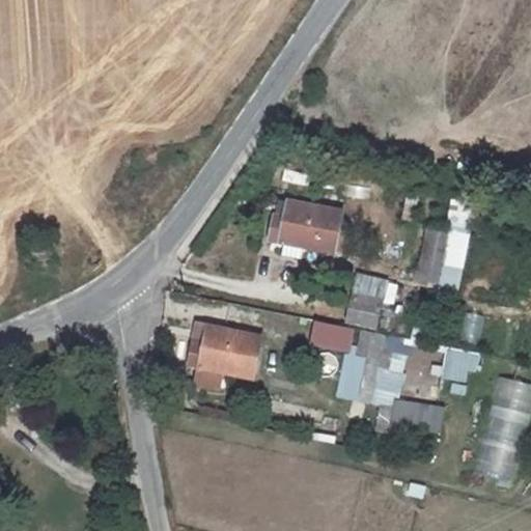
[(286,168),(283,179),(306,186),(308,173),(286,168)]
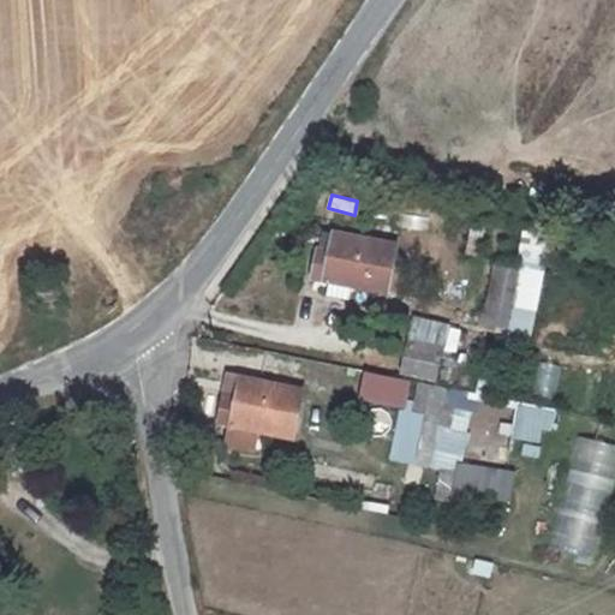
[(471,222),(466,252),(483,256),(488,225),(471,222)]
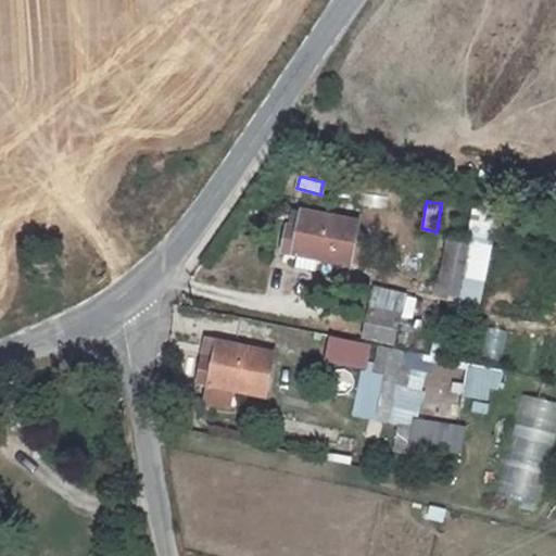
[(353,219),(298,210),(288,252),(344,263),(353,219)]
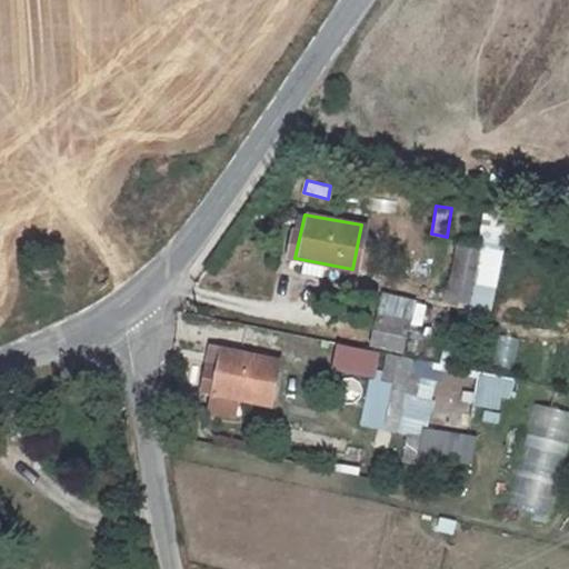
[(486,247),(451,239),(439,295),(472,302),(486,247)]
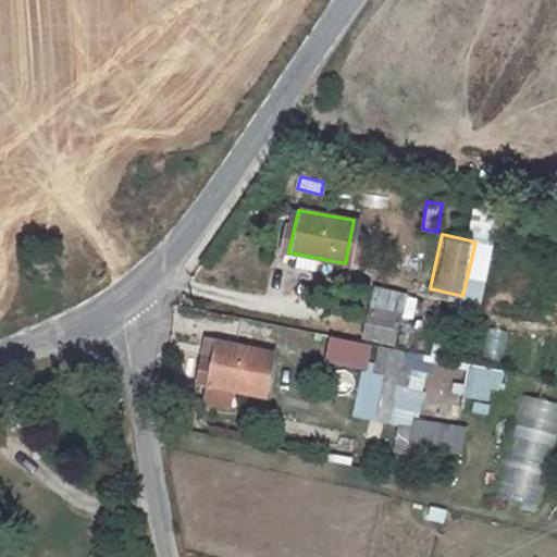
[(483,355),(502,360),(508,330),(491,325),(483,355)]
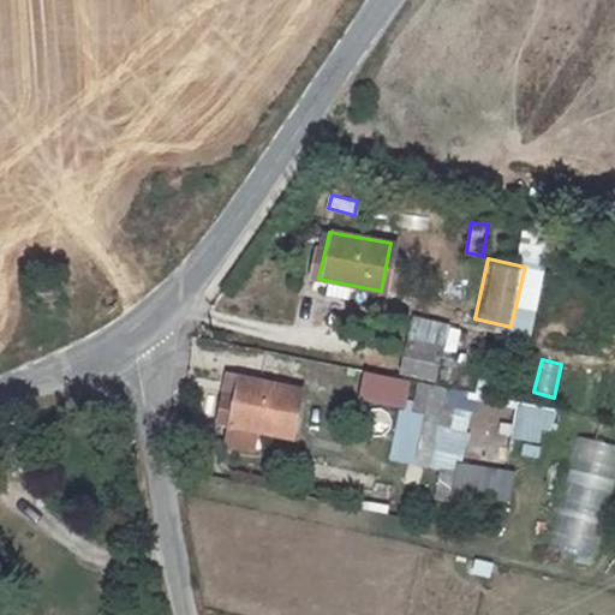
[(288,436),(299,390),(237,376),(232,395),(219,393),(213,419),(288,436)]
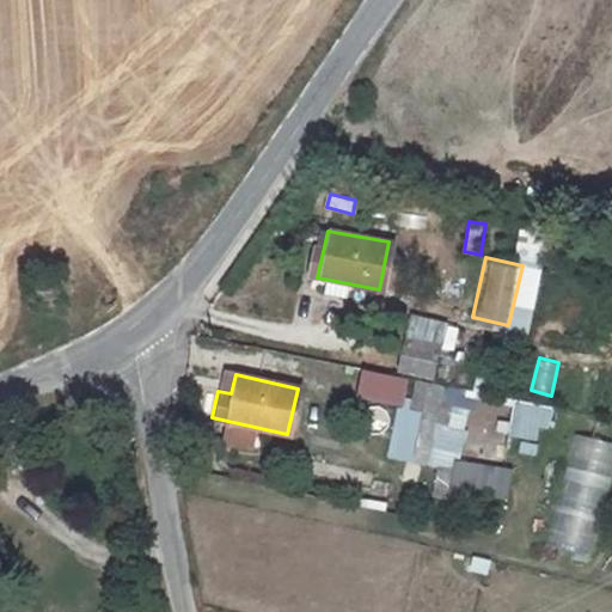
[(440,386),(412,380),(395,460),(423,466),(440,386)]
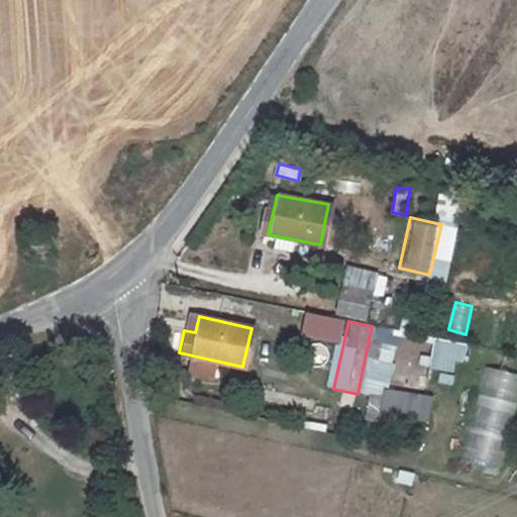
[(460,373),(466,342),(436,337),(430,368),(460,373)]
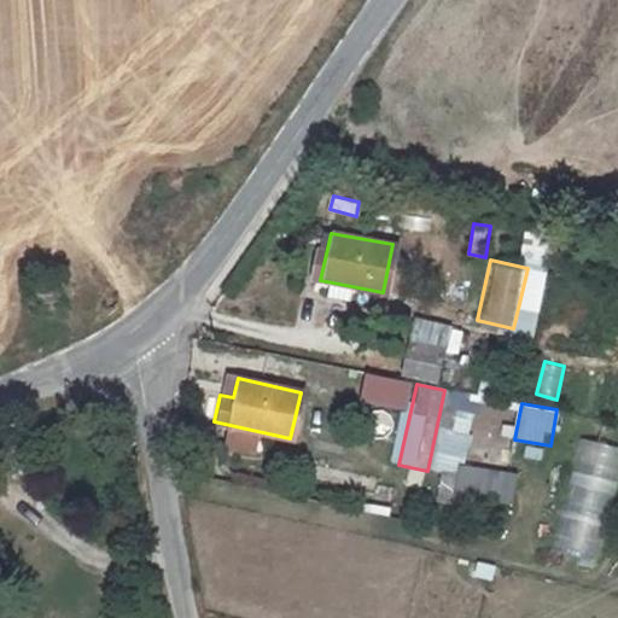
[(617,444),(575,436),(552,549),(600,559),(617,470),(617,444)]
